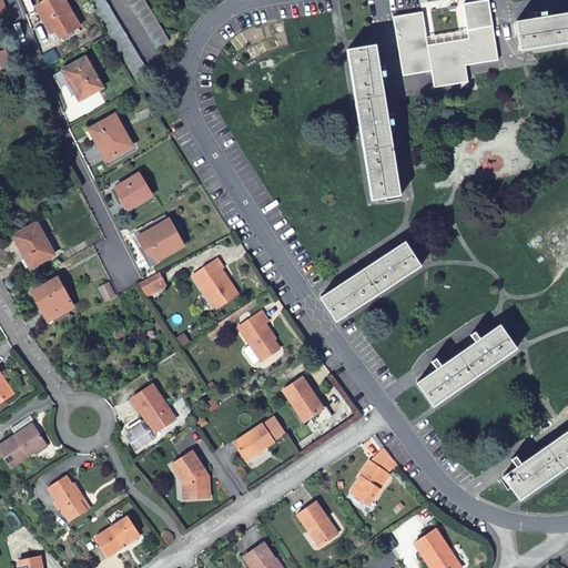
[(84,23),(67,0),(46,0),(38,7),(61,39),(84,23)]
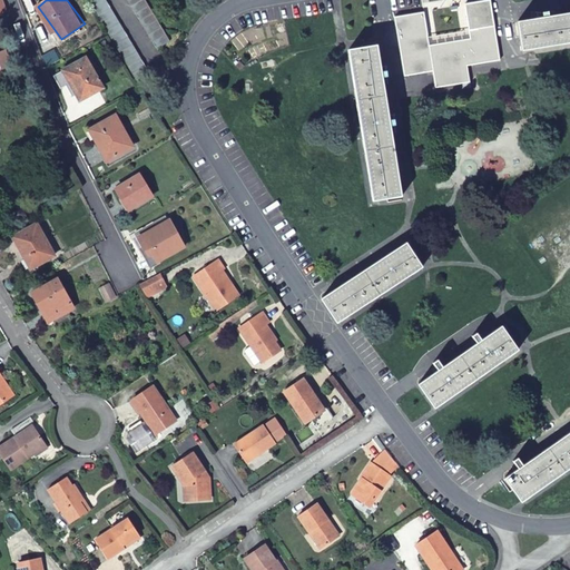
[(105,0),(96,0),(89,5),(137,80),(149,72),(105,0)]
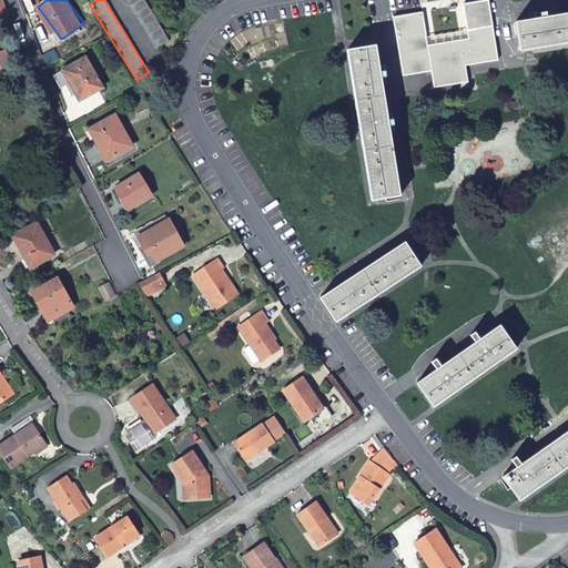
[(144,0),(127,0),(158,50),(171,42),(161,28),(144,0)]
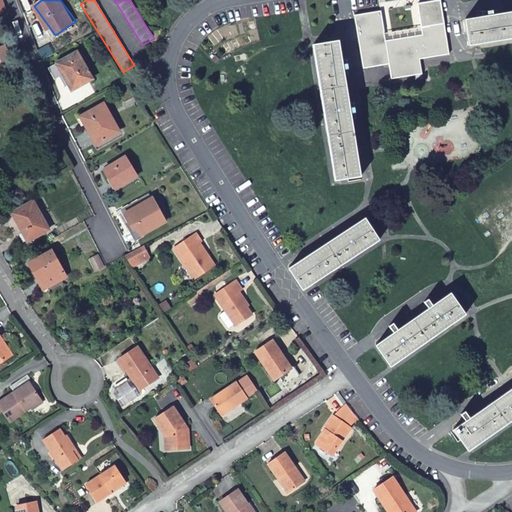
[(423,34),(386,41),(390,64),(392,78),(414,75),(415,80),(423,78),(420,59),(450,54),(441,0),(440,0),(418,3),(423,34)]
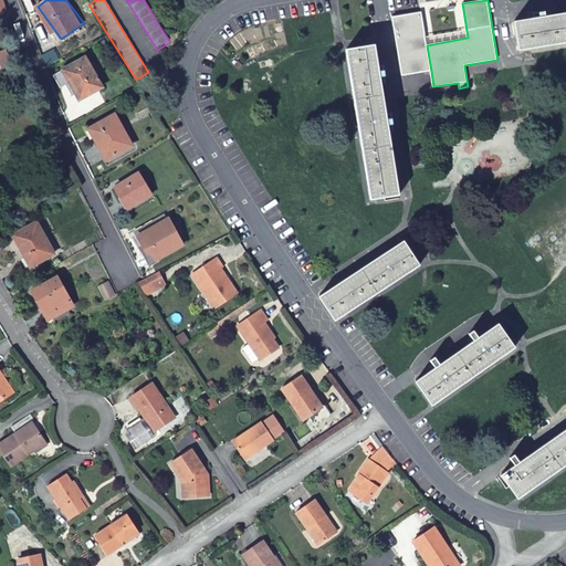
[(402,75),(431,71),(427,45),(421,12),(392,17),(395,25),(399,50),(398,50),(402,75)]
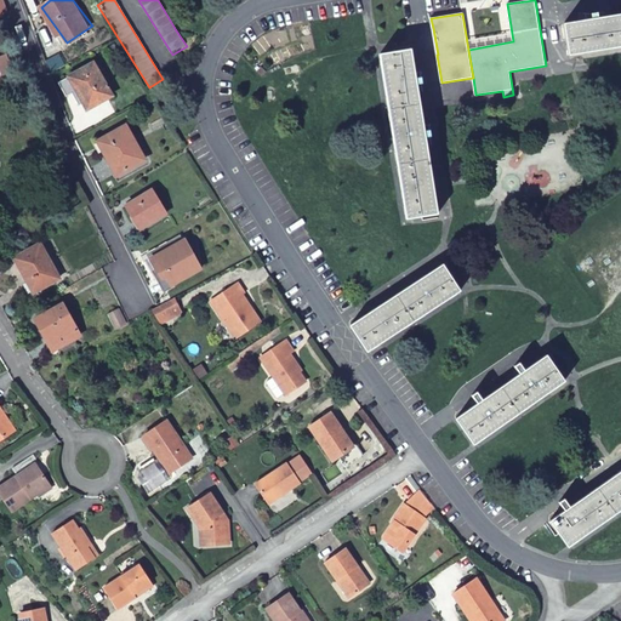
[(620,18),(620,16),(564,24),(569,56),(620,46),(620,18)]
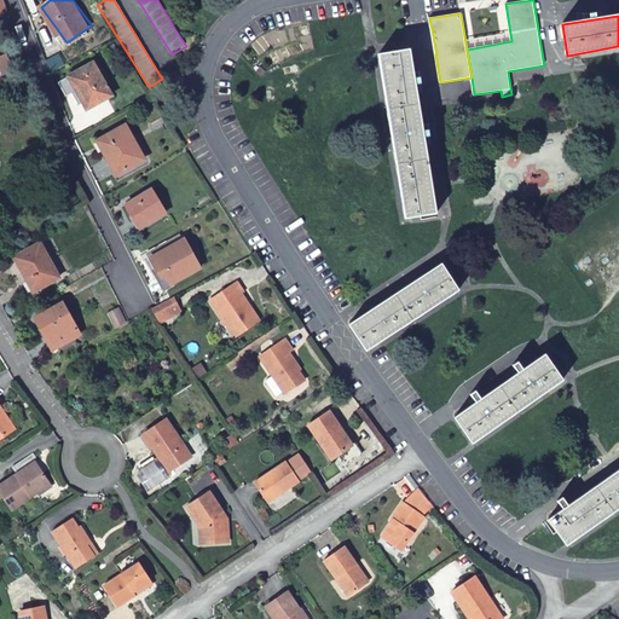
[(380,55),(388,108),(418,103),(410,48),(380,55)]
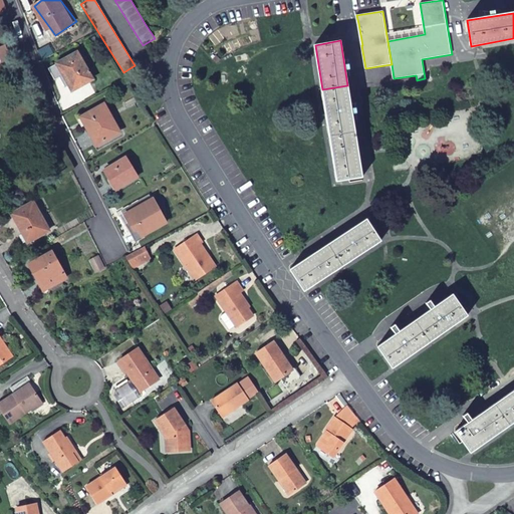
[(5,49),(0,51),(0,58),(0,59),(8,56),(5,49)]
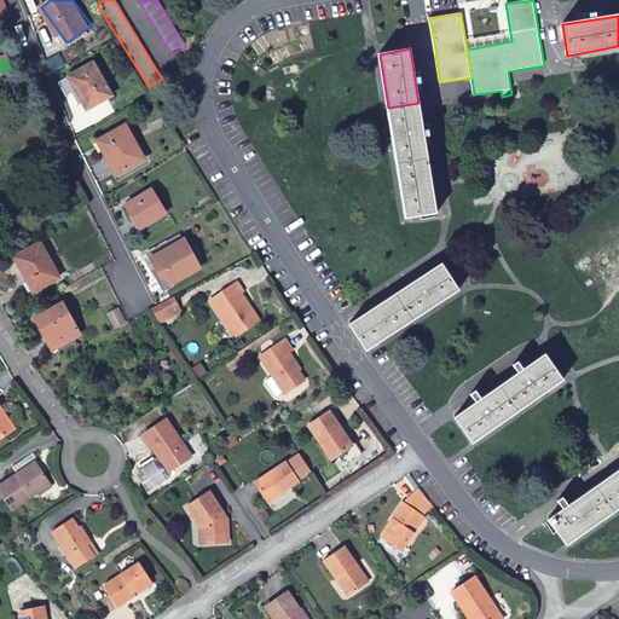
[(110,99),(92,67),(69,80),(86,110),(96,104),(97,108),(110,99)]
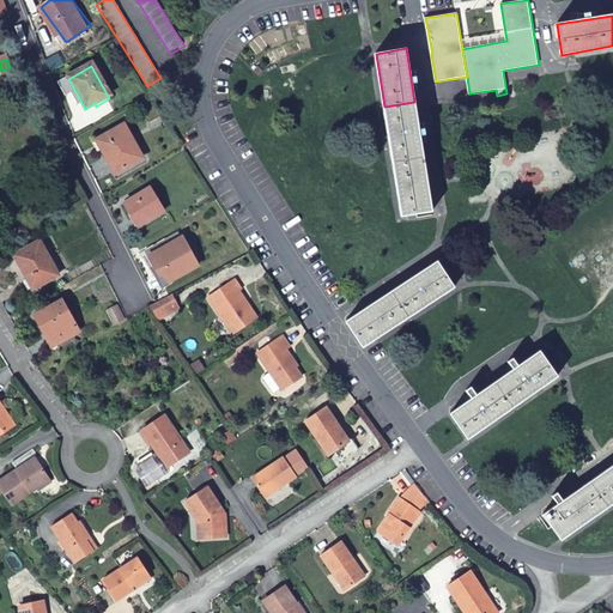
[(414,102),(384,107),(393,162),(424,157),(414,102)]
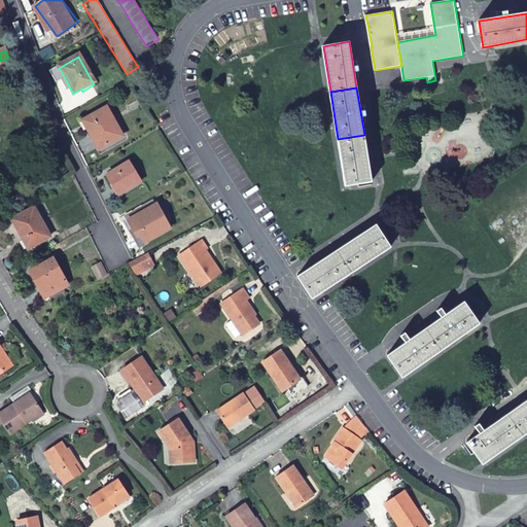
[(130,133),(113,105),(92,118),(90,115),(84,118),(86,121),(83,124),(99,149),(130,133)]
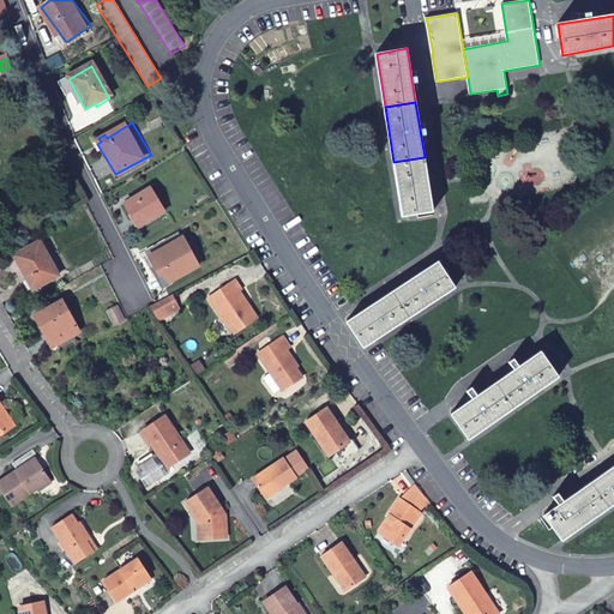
[(425,157),(393,162),(402,216),(433,211),(425,157)]
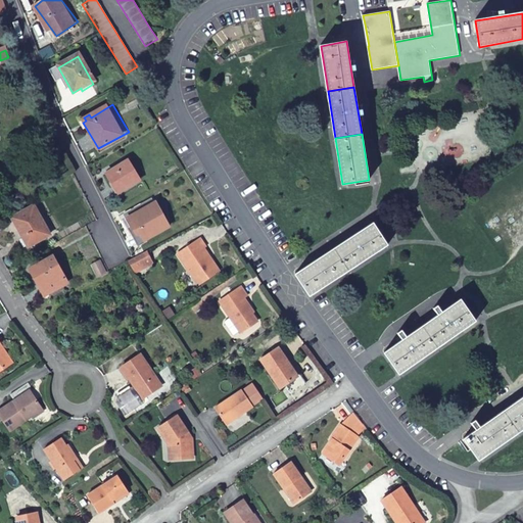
[(140,183),(129,162),(108,174),(121,194),(140,183)]
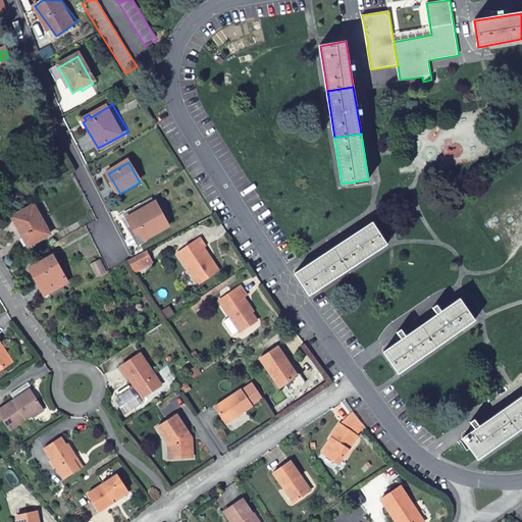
[(152,203),(150,198),(121,215),(137,242),(166,225),(154,202),(152,203)]
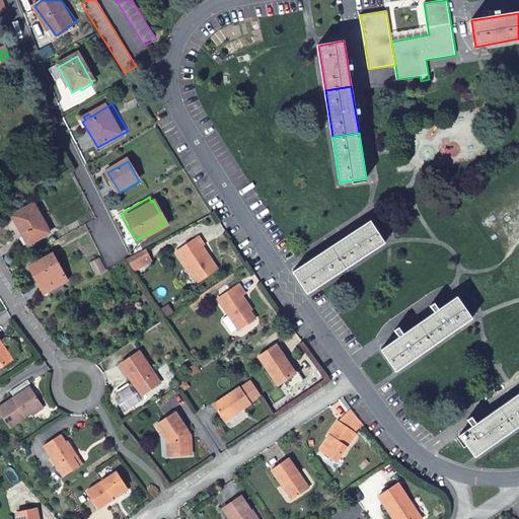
[(49,232),(32,204),(11,215),(27,244),(49,232)]
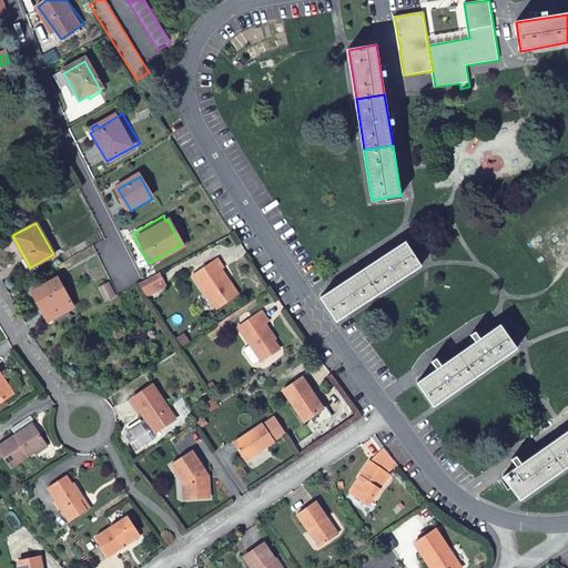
[(405,242),(363,269),(378,293),(421,265),(405,242)]
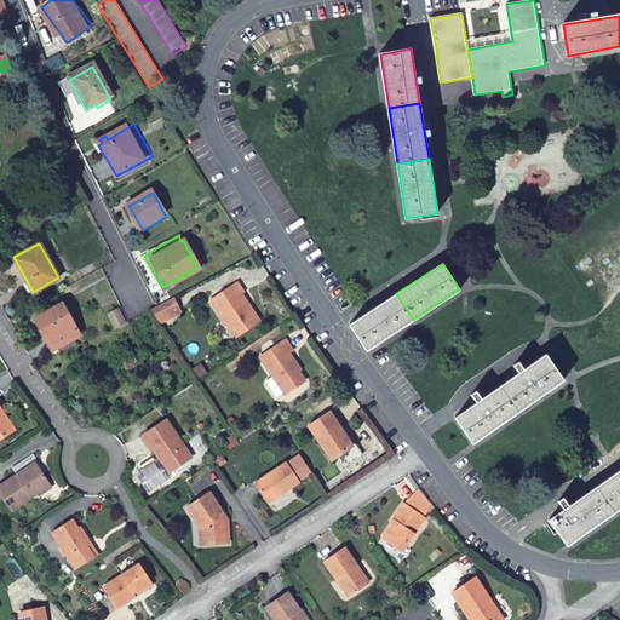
[(240,291),(234,281),(207,299),(233,336),(254,321),(235,293),(240,291)]
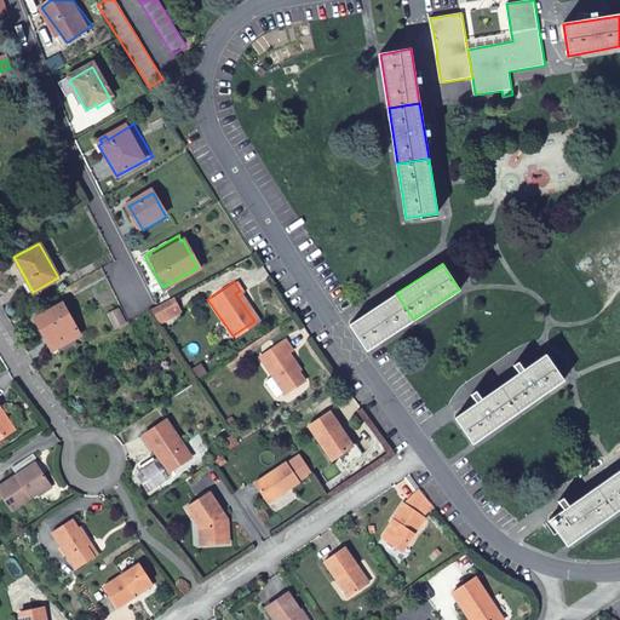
[(396,293),(350,323),(363,344),(367,349),(372,346),(413,320),(396,293)]
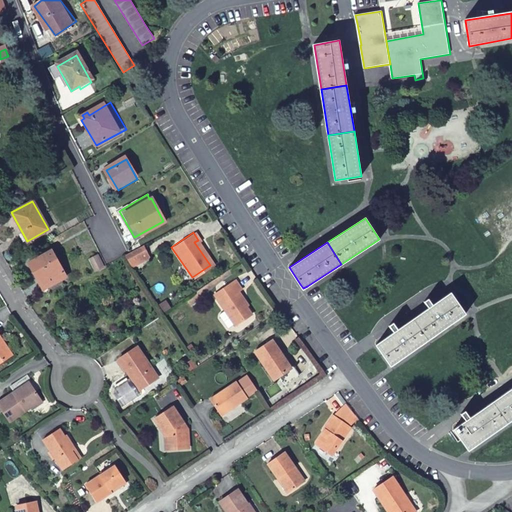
[(151,258),(144,245),(125,256),(132,269),(151,258)]
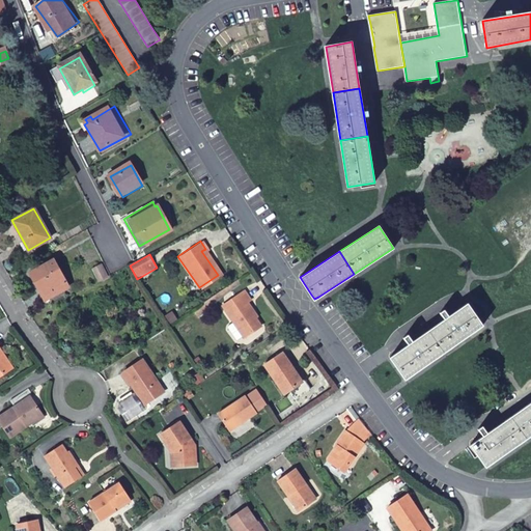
[(55,259),(55,258),(28,273),(40,296),(43,298),(45,303),(71,288),(55,259)]
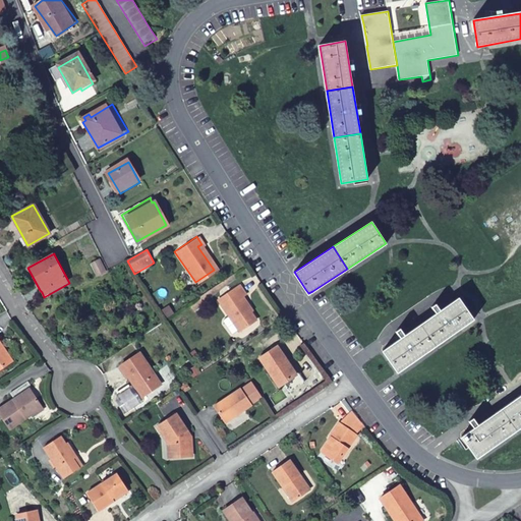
[(97,279),(107,273),(100,258),(90,264),(97,279)]
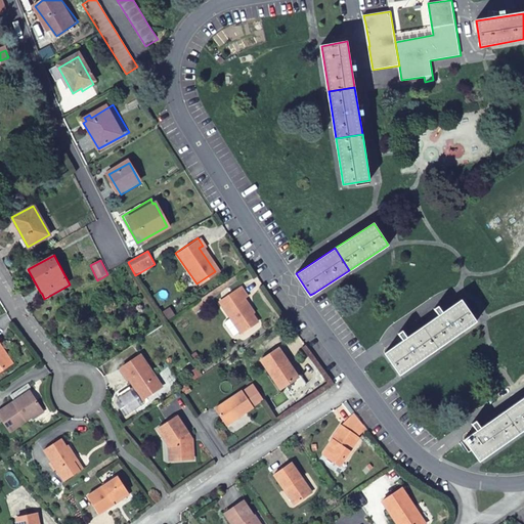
[(219,300),(241,331),(256,319),(249,307),(251,306),(243,295),(246,293),(241,285),(219,300)]
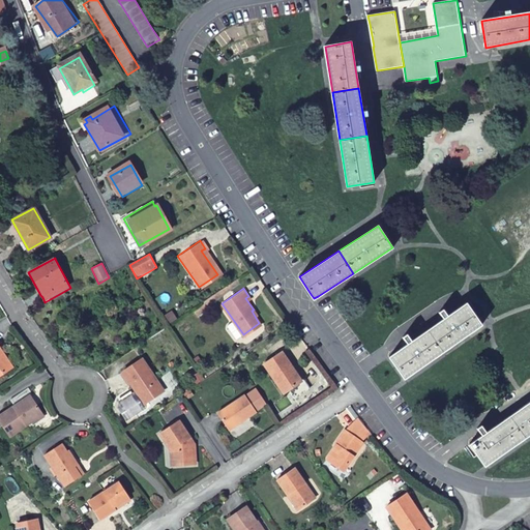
[(466,303),(428,329),(442,352),(480,325),(466,303)]
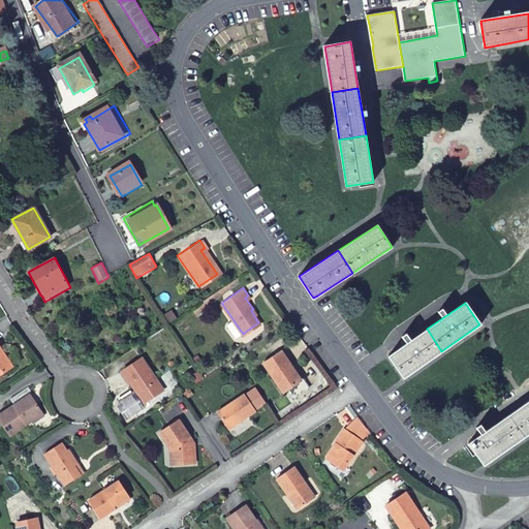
[(427,329),(389,355),(403,377),(441,351),(427,329)]
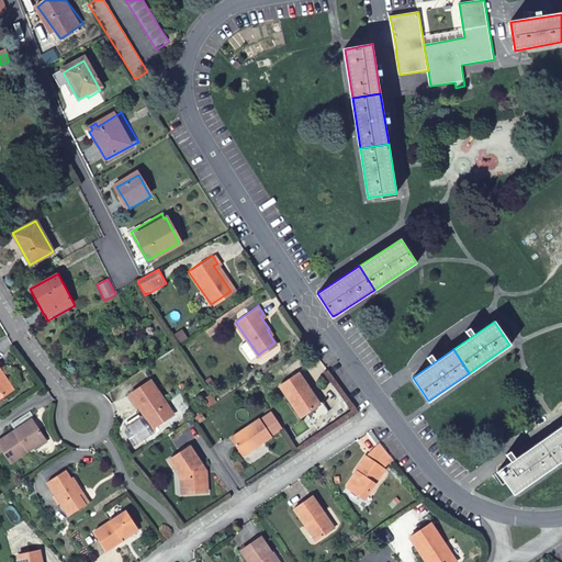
[(307,388),(298,371),(278,383),(299,415),(304,412),(310,422),(326,411),(319,401),(315,404),(306,389),(307,388)]
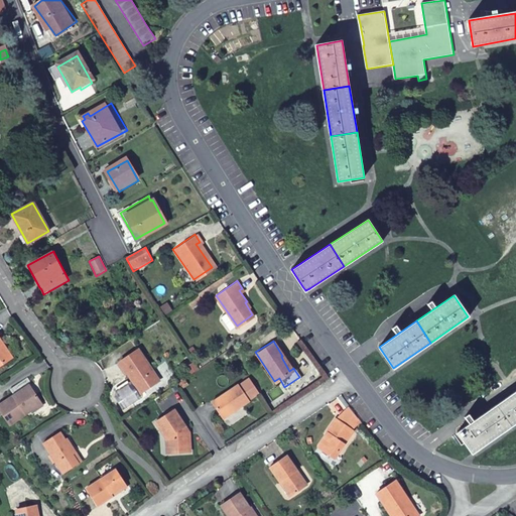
[(0,342),(0,368),(10,362),(2,349),(4,348),(0,342)]
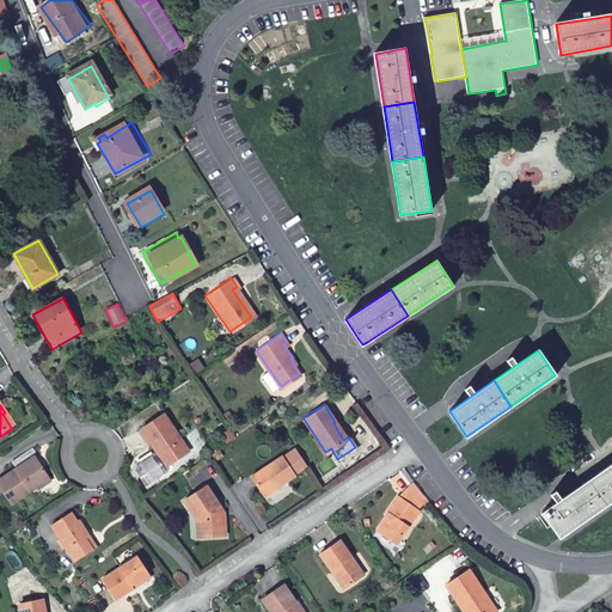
[(171,469),(167,464),(187,452),(163,414),(139,429),(154,452),(134,464),(133,470),(144,487),(171,469)]
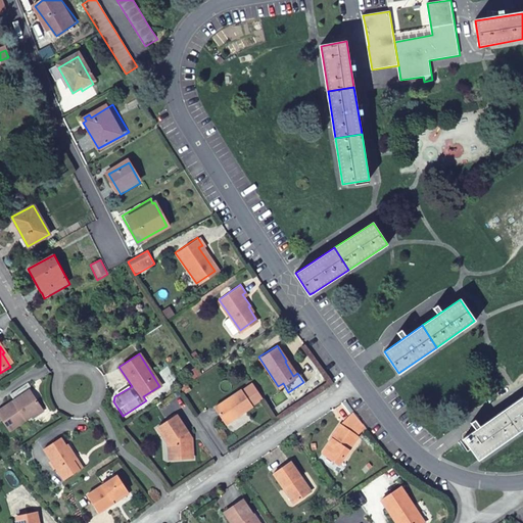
[(241,389),(214,408),(227,426),(254,408),(241,389)]
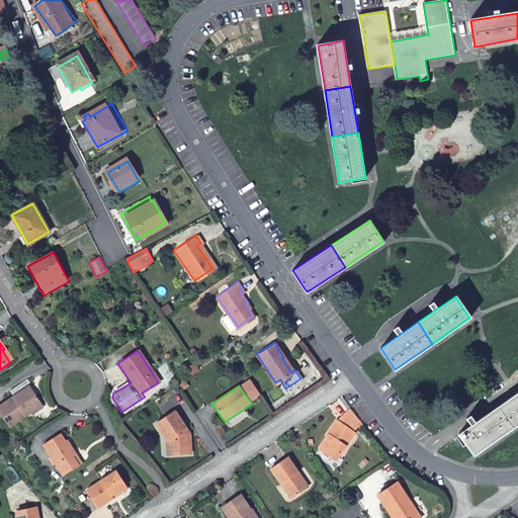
[(41,410),(30,392),(0,409),(0,415),(9,429),(24,420),(41,410)]
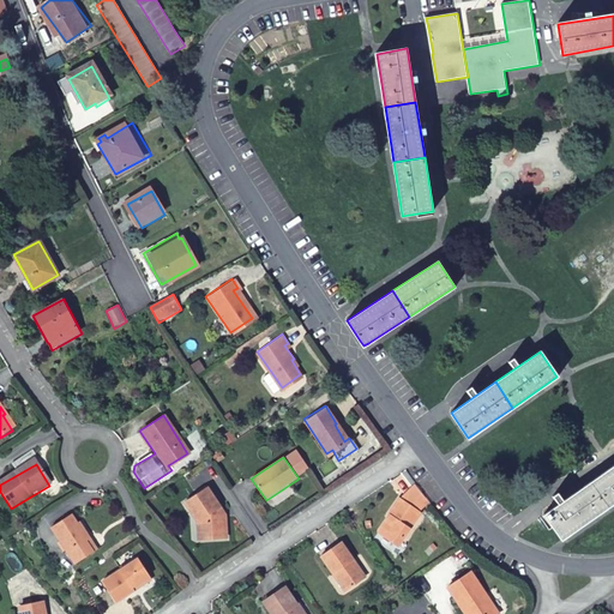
[(613,464),(590,482),(607,507),(613,501),(613,464)]
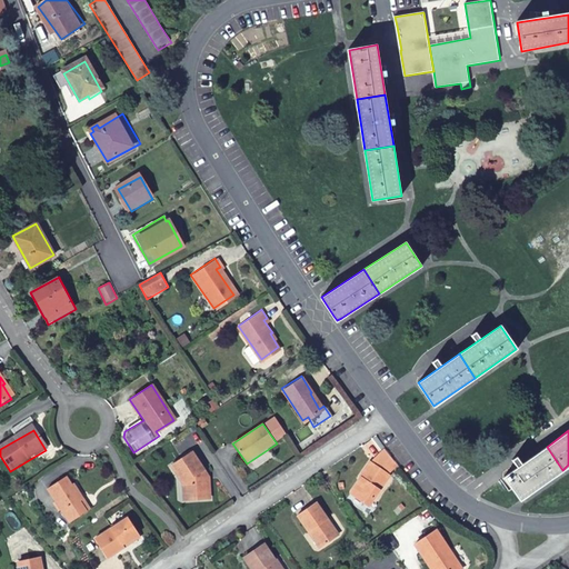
[(502,476),(519,500),(562,470),(547,447),(502,476)]
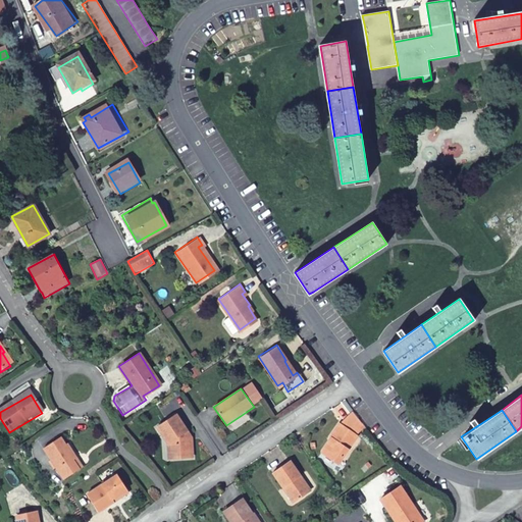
[(355,434),(363,424),(352,411),(341,424),(340,423),(330,437),(331,437),(321,452),(336,464),(357,435),(355,434)]
